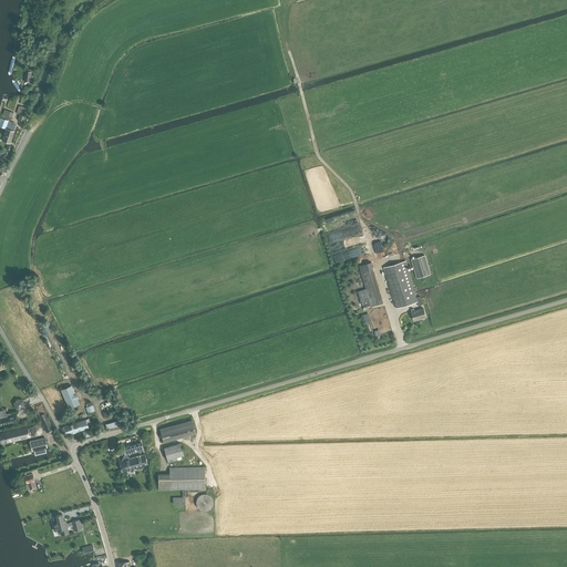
[(0,126),(6,129),(3,134),(12,137),(14,131),(13,131),(16,123),(10,121),(12,112),(4,110),(2,119),(0,117),(0,126)]
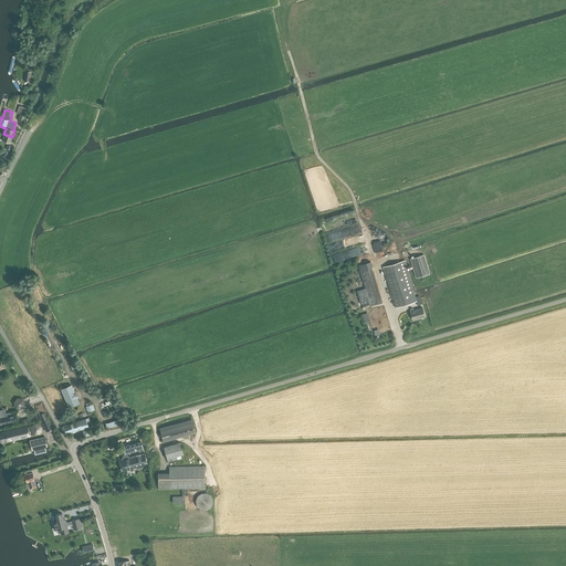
[(10,143),(12,137),(3,134),(1,140),(10,143)]
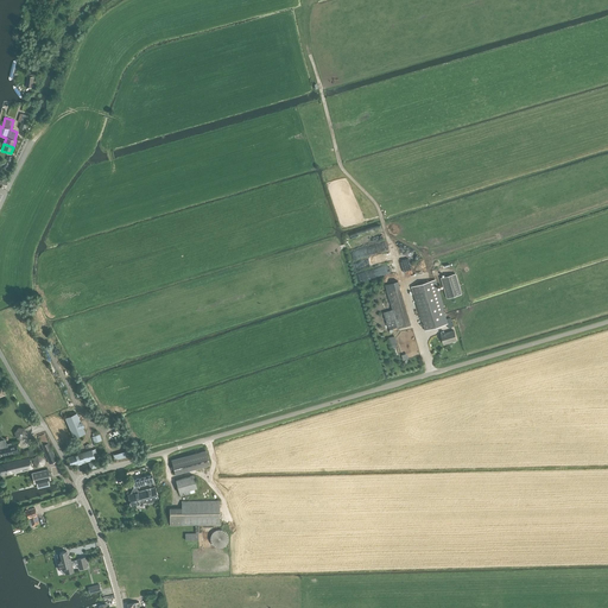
[(462,295),(455,273),(442,278),(448,298),(462,295)]
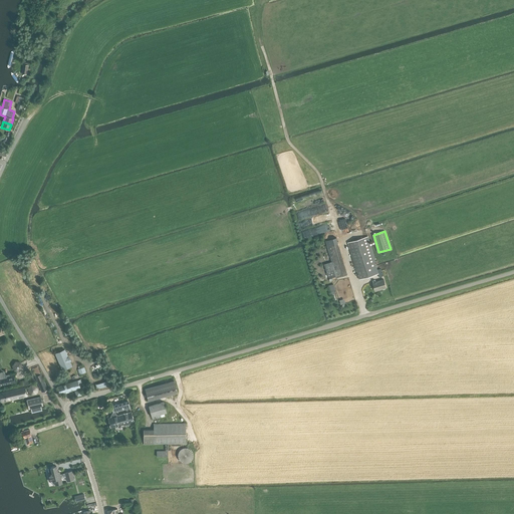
[(383,275),(382,272),(381,272),(380,268),(377,269),(367,236),(348,242),(359,279),(378,273),(379,277),(383,275)]
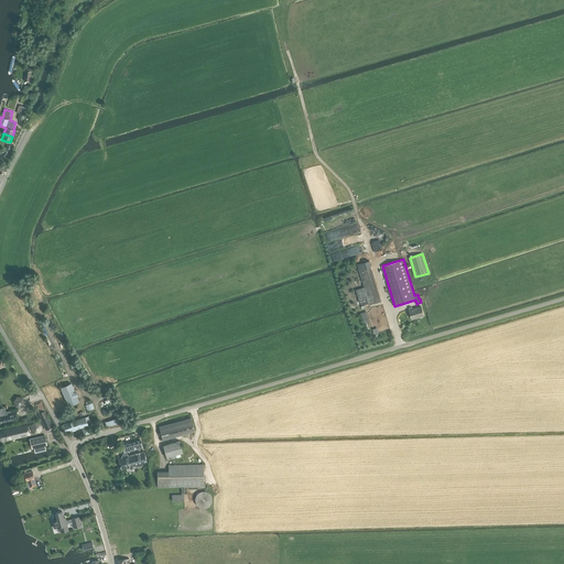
[(364,288),(356,290),(360,304),(361,303),(362,307),(364,306),(365,306),(365,304),(369,303),(369,304),(381,301),(369,261),(357,264),(364,288)]
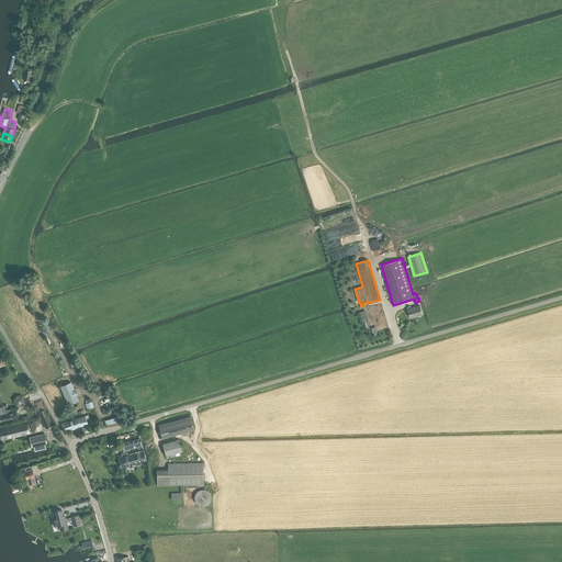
[(411,318),(423,315),(419,305),(411,307),(409,306),(407,306),(408,308),(407,308),(411,318)]
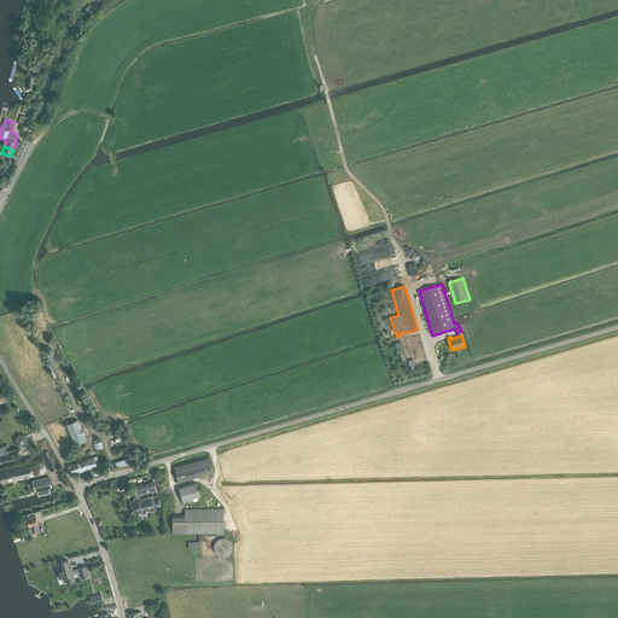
[(79,420),(66,425),(75,444),(87,439),(85,433),(82,429),(79,420)]
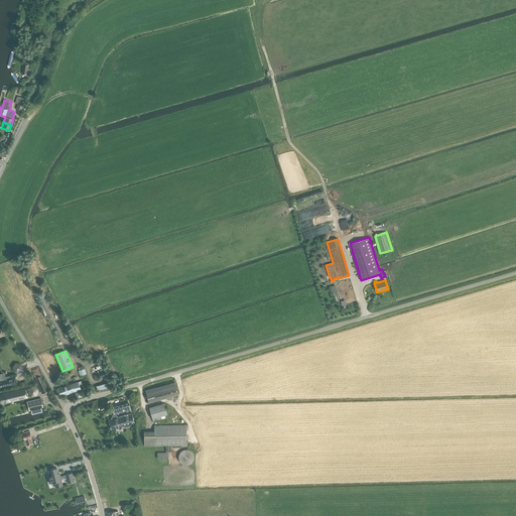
[(19,372),(22,369),(21,364),(15,363),(13,367),(14,372),(19,372)]
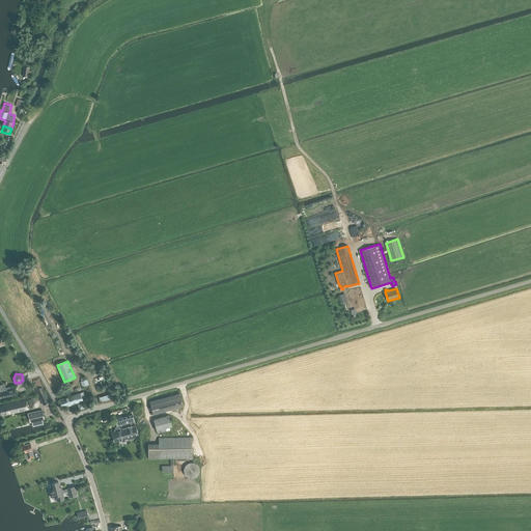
[(33,382),(43,404),(49,402),(39,379),(33,382)]
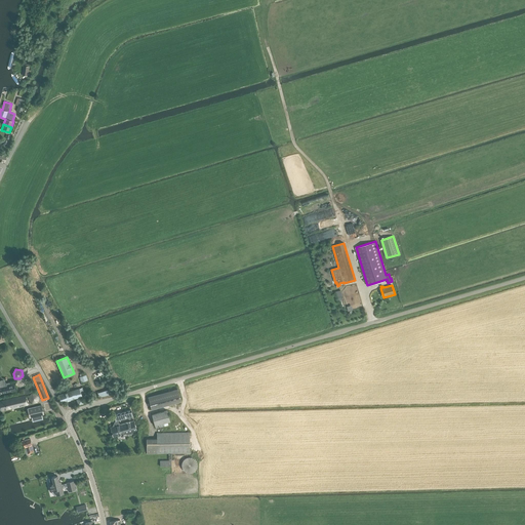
[(0,393),(15,390),(13,384),(9,385),(8,382),(5,384),(5,382),(4,381),(4,380),(2,379),(1,380),(0,380),(0,393)]
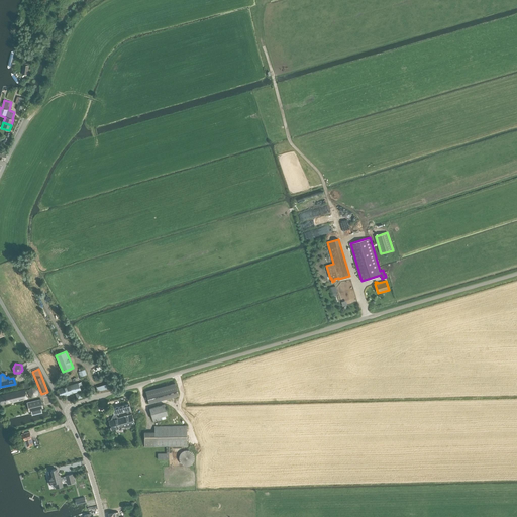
[(61,397),(80,390),(78,382),(59,389),(61,397)]
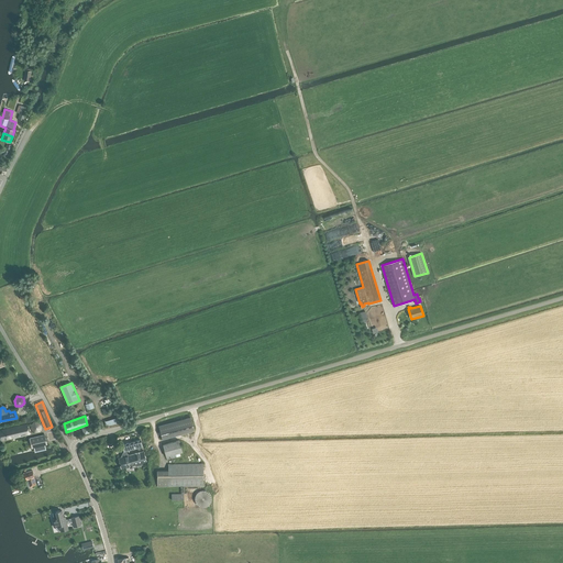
[(162,439),(194,430),(190,417),(158,426),(162,439)]
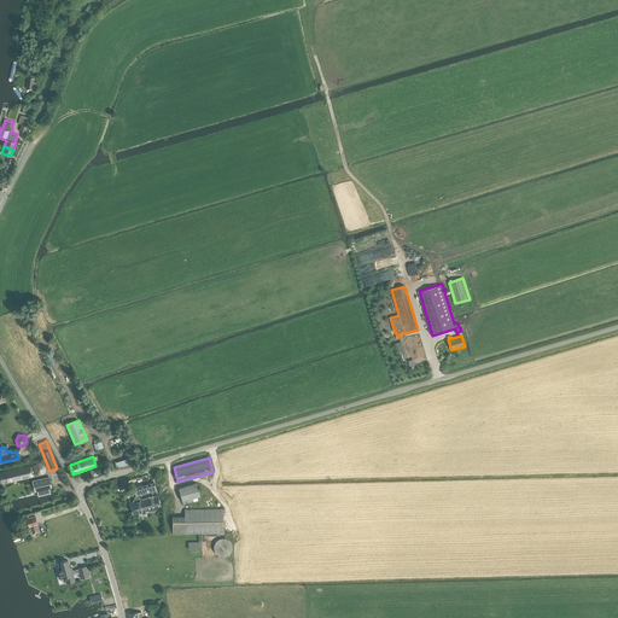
[(0,477),(1,483),(31,476),(29,465),(0,471),(0,477)]
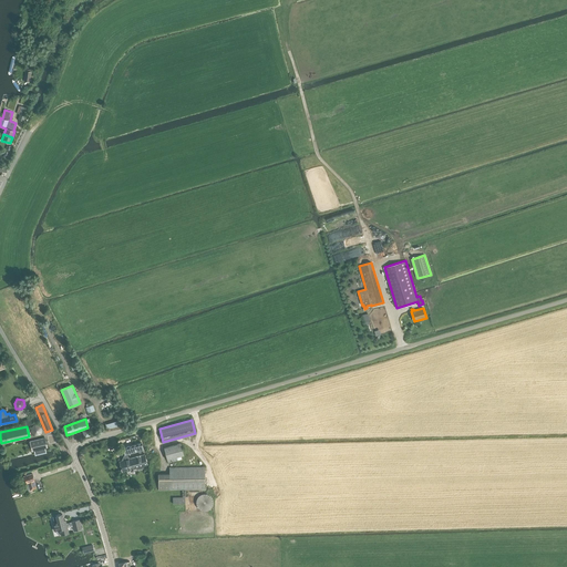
[(32,451),(47,447),(44,437),(30,441),(32,451)]
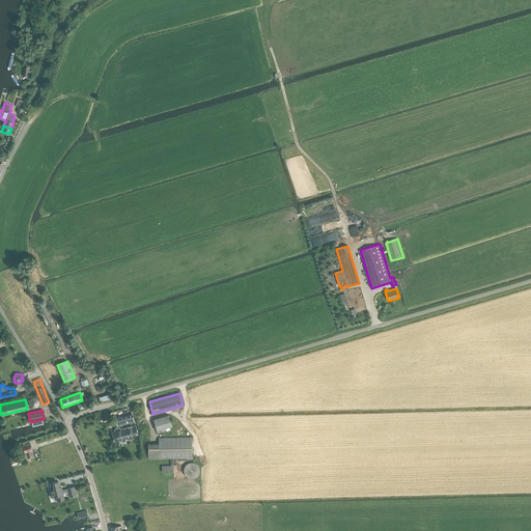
[(111,432),(114,442),(128,438),(128,440),(134,438),(134,437),(138,435),(136,425),(122,429),(119,427),(119,424),(134,420),(133,415),(115,419),(117,425),(116,425),(114,431),(111,432)]
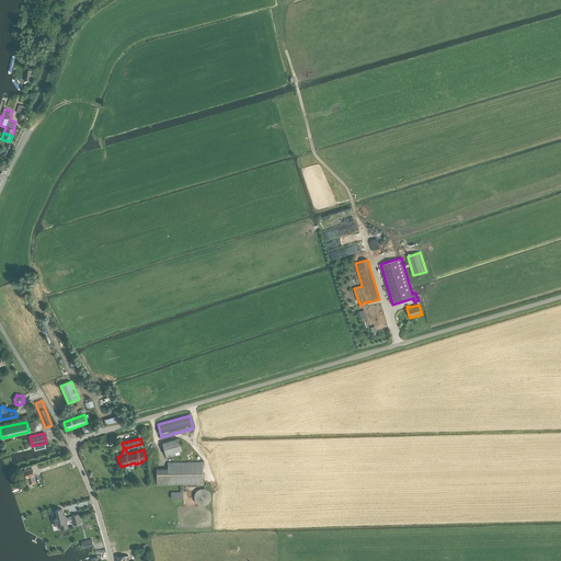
[(172,453),(182,450),(179,438),(162,443),(165,455),(167,458),(173,456),(172,453)]
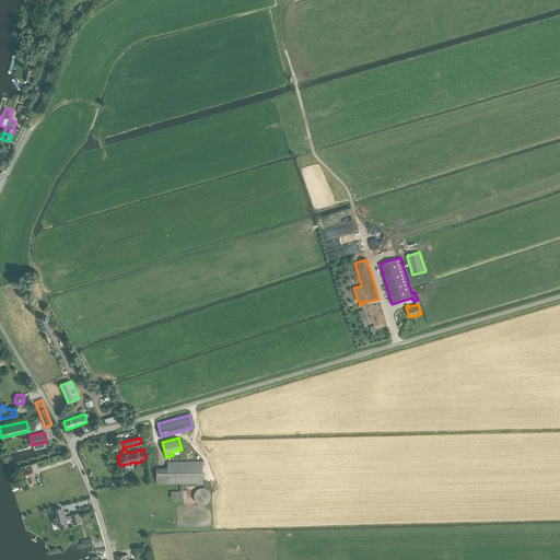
[(156,483),(202,483),(202,461),(167,462),(167,467),(156,468),(156,483)]
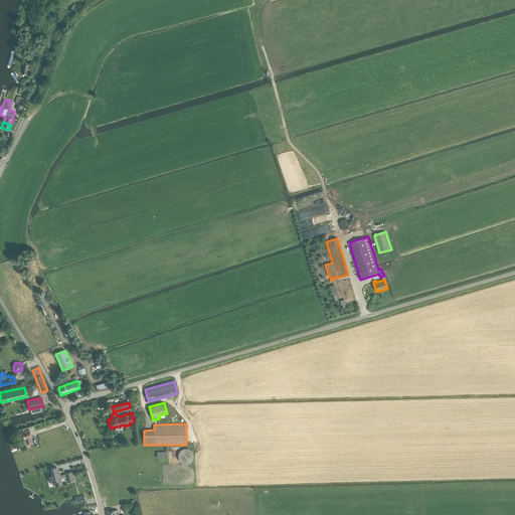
[(24,428),(21,430),(21,432),(22,435),(22,436),(22,438),(23,439),(25,439),(27,445),(33,443),(30,437),(31,437),(29,430),(24,431),(24,428)]
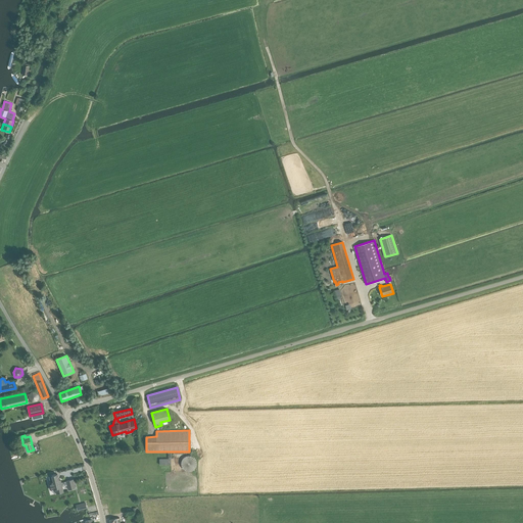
[(51,482),(50,482),(48,482),(50,489),(55,488),(56,493),(58,493),(59,493),(59,492),(63,491),(62,486),(67,485),(68,489),(75,487),(73,479),(66,481),(64,482),(64,481),(63,482),(61,482),(60,480),(59,480),(57,474),(52,475),(52,476),(53,481),(52,482),(52,481),(51,482)]
